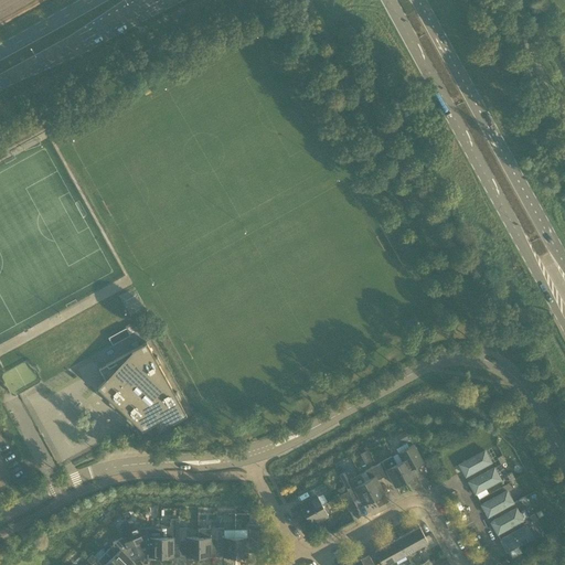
[(113,344),(124,339),(119,331),(108,338),(113,344)]
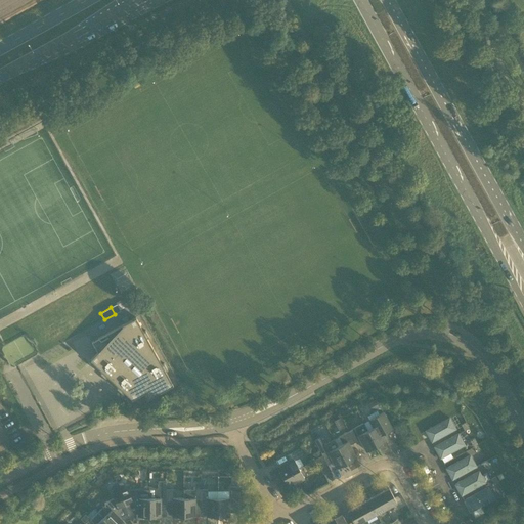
[(123,391),(132,399),(155,386),(159,392),(173,385),(165,370),(167,369),(164,363),(162,364),(146,338),(148,336),(145,331),(143,332),(135,317),(97,339),(104,345),(90,360),(101,372),(100,373),(105,378),(106,376),(118,386),(117,388),(121,392),(123,391)]
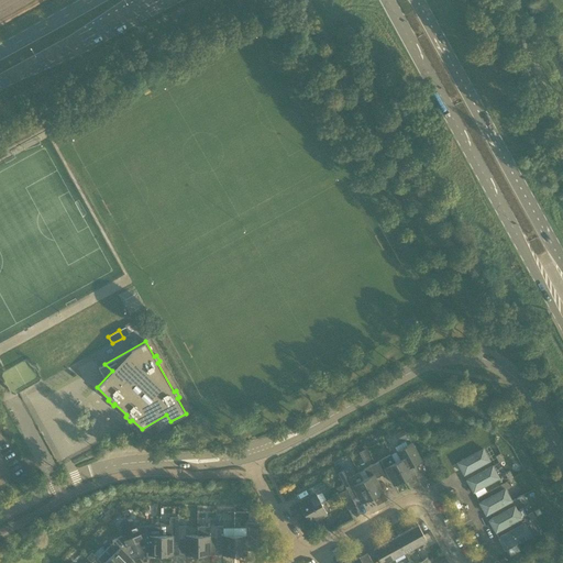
[(401,442),(408,439),(404,429),(396,433),(401,442)]
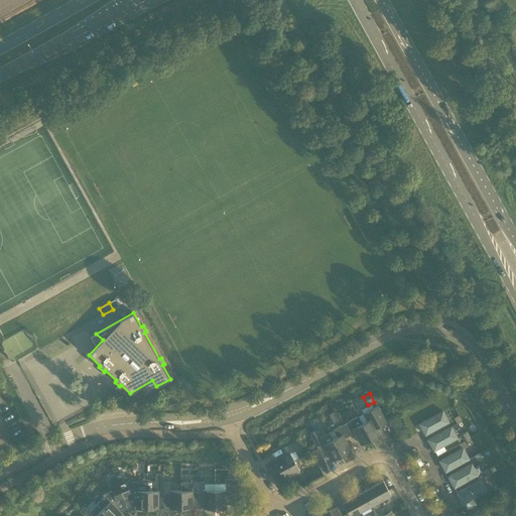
[(367,420),(362,423),(371,439),(380,434),(376,427),(386,422),(377,406),(363,413),(367,420)]
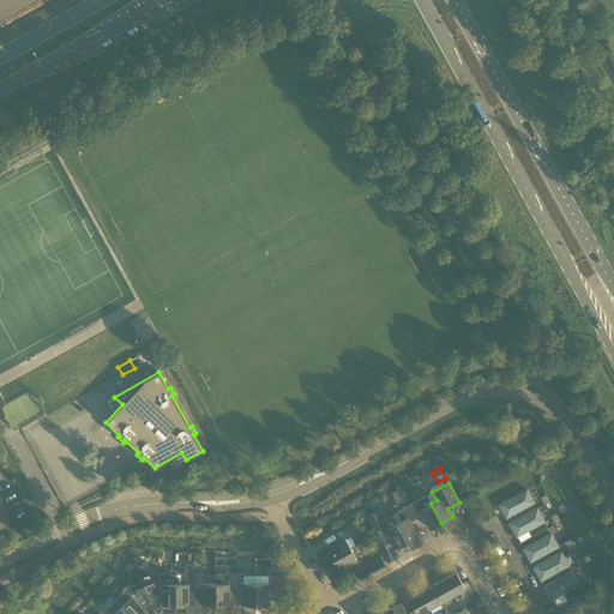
[(391,493),(395,500),(402,498),(398,489),(391,493)]
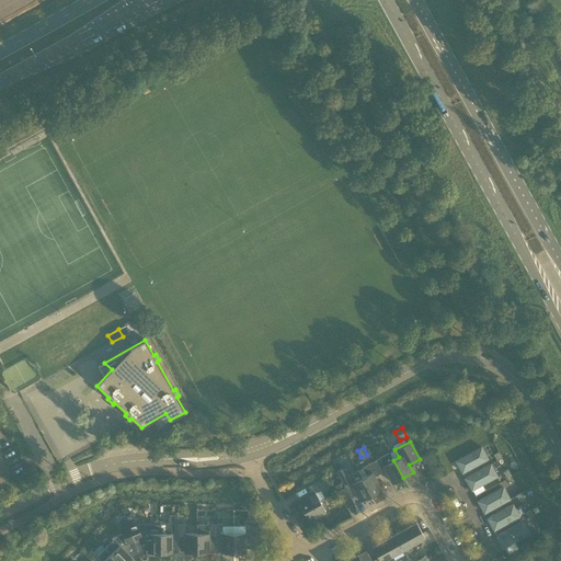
[(461,476),(489,460),(481,448),(454,462),(461,476)]
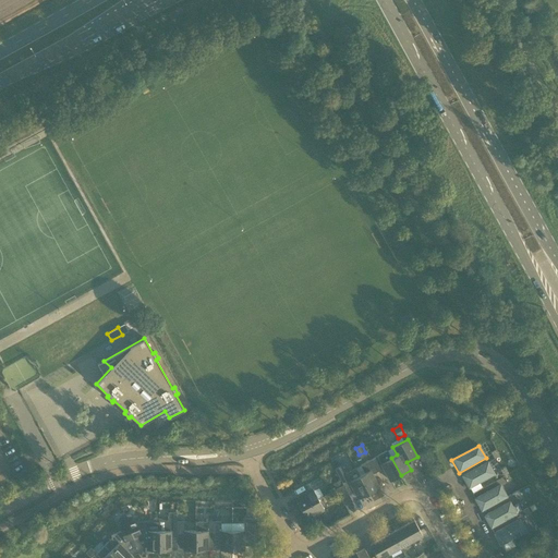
[(377,471),(384,468),(390,481),(401,475),(391,458),(387,450),(372,459),(377,471)]
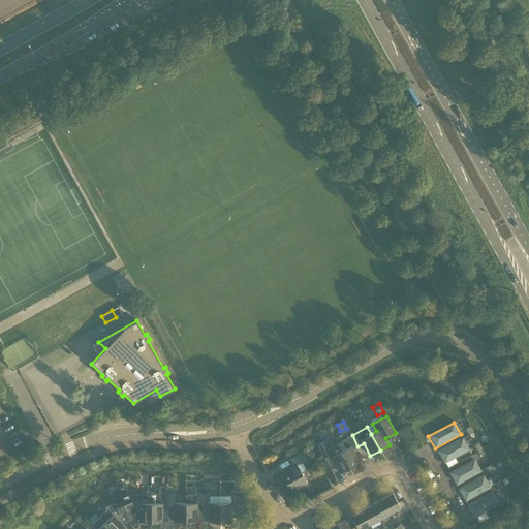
[(345,448),(341,450),(349,467),(359,462),(352,449),(358,446),(352,435),(341,441),(345,448)]
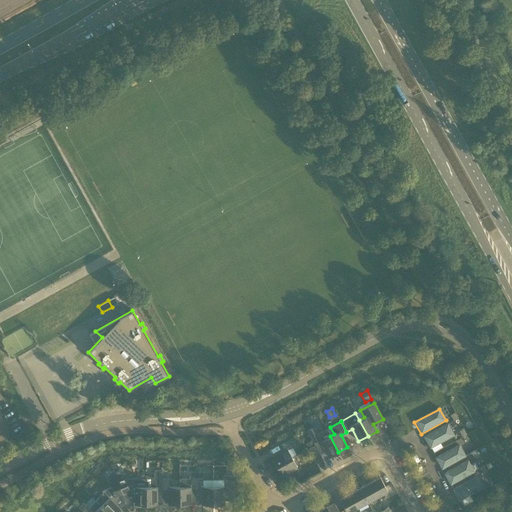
[(423,438),(429,450),(455,436),(449,424),(423,438)]
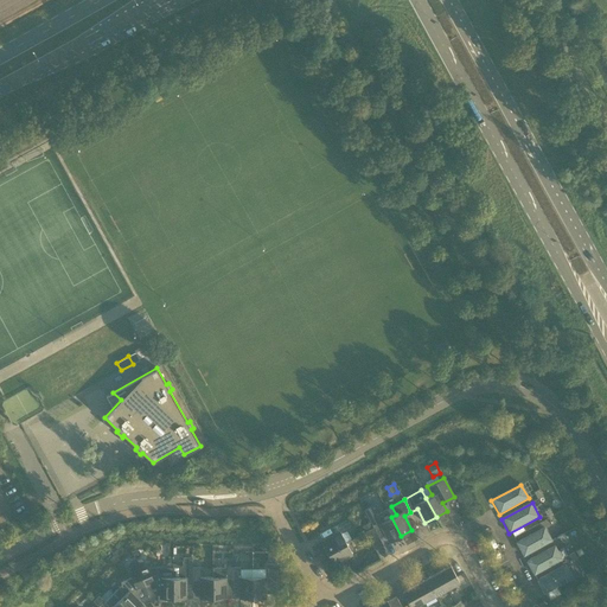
[(401,536),(391,517),(387,510),(376,515),(371,506),(364,510),(372,524),(378,521),(390,542),(401,536)]
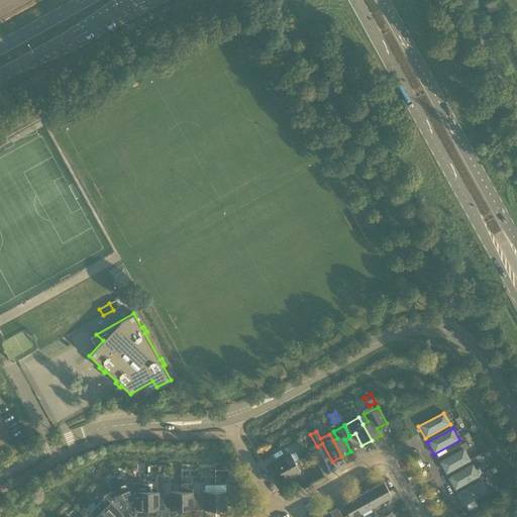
[(274,461),(280,471),(295,462),(295,461),(299,459),(295,452),(301,448),(297,442),(283,449),(286,455),(274,461)]
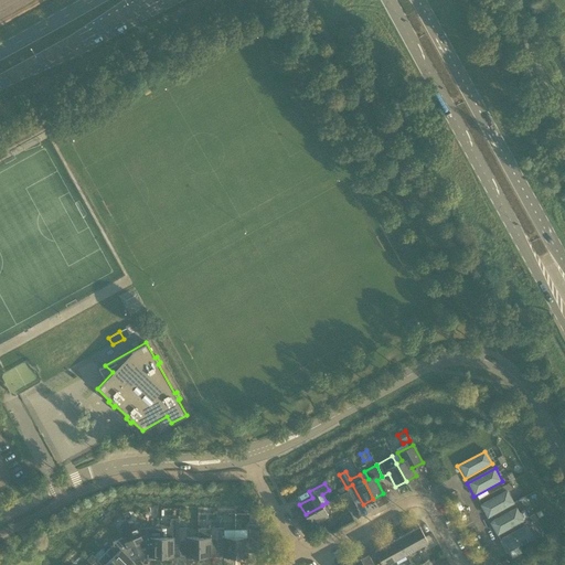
[(479,507),(487,520),(514,503),(508,490),(479,507)]
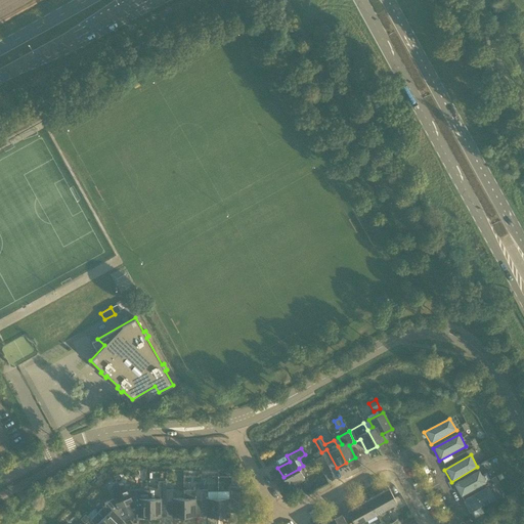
[(331,471),(322,455),(315,460),(323,475),(331,471)]
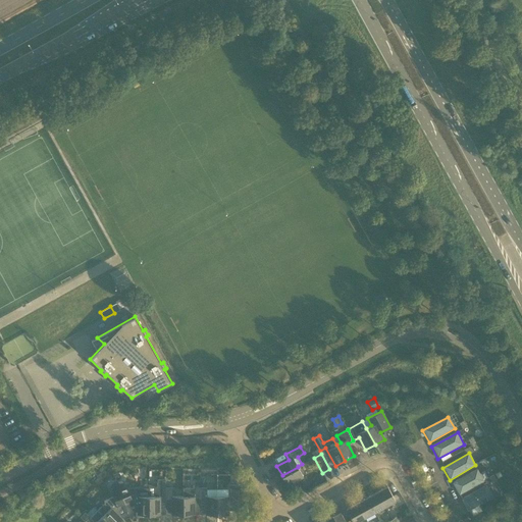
[(303,476),(298,467),(282,475),(288,485),(303,476)]
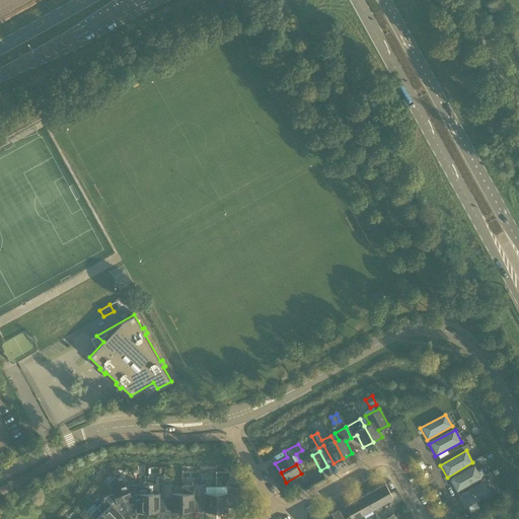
[(474,467),(449,480),(456,493),(480,478),(474,467)]
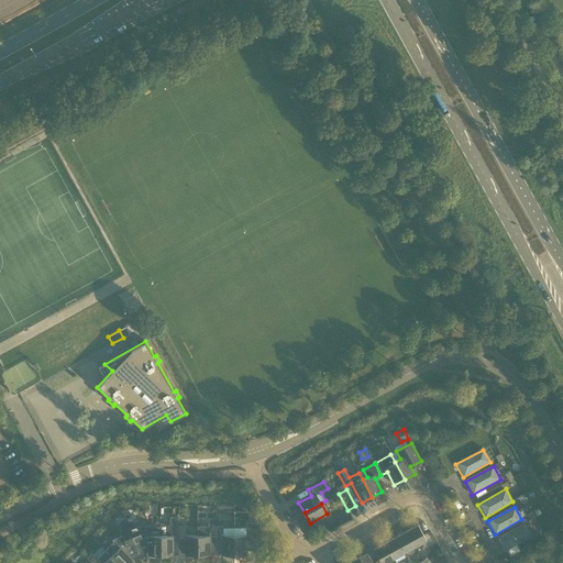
[(172,540),(178,540),(178,527),(178,517),(169,517),(169,525),(166,525),(166,536),(161,536),(161,554),(172,554),(172,540)]
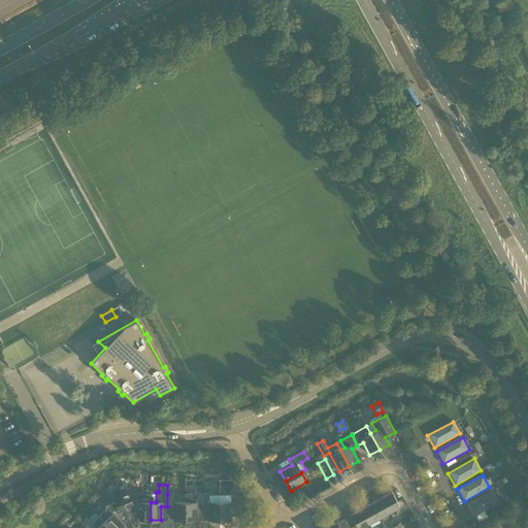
[(116,486),(110,488),(113,496),(119,494),(116,486)]
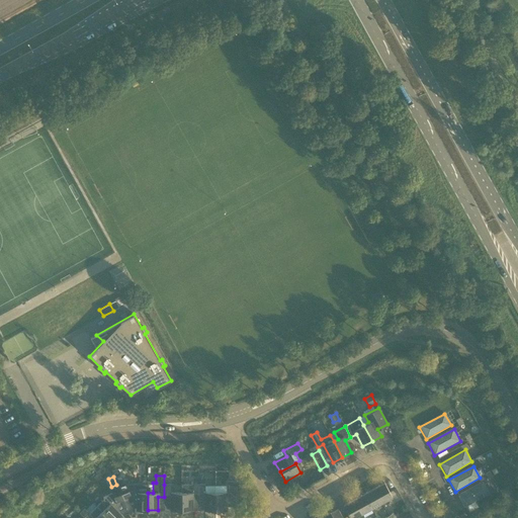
[(216,510),(227,510),(227,498),(237,498),(237,481),(227,481),(227,493),(216,493),(216,510)]
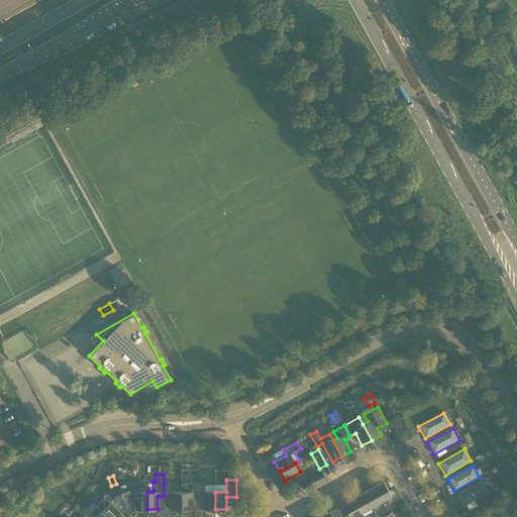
[(125,481),(117,484),(123,498),(130,495),(136,495),(136,509),(147,509),(147,492),(138,492),(138,489),(131,489),(128,490),(125,481)]
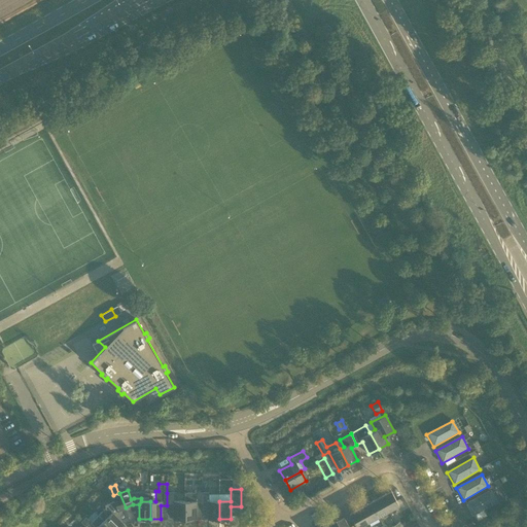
[(491,490),(465,504),(471,517),(497,502),(491,490)]
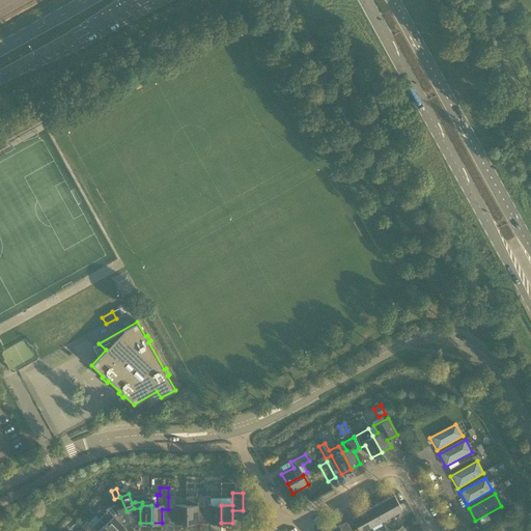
[(394,495),(384,501),(391,515),(401,509),(394,495)]
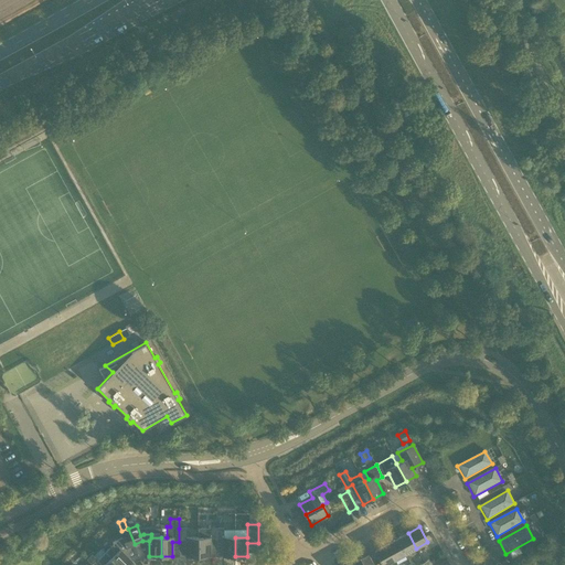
[(135,544),(128,529),(120,533),(121,537),(113,542),(114,544),(106,553),(112,557),(110,558),(117,564),(130,564),(134,563),(123,552),(127,547),(135,544)]
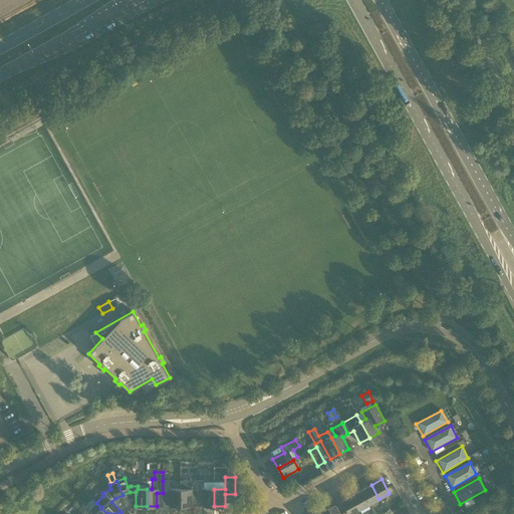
[(180,506),(180,489),(170,489),(170,481),(163,481),(163,493),(169,493),(169,506),(180,506)]
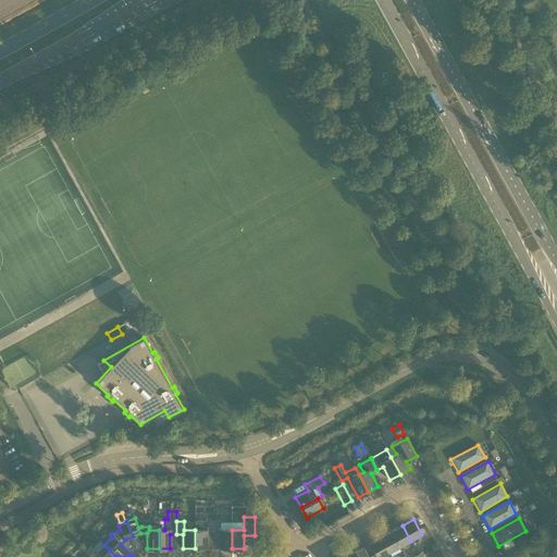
[(206,530),(195,530),(195,548),(207,548),(207,534),(213,534),(213,521),(206,521),(206,530)]
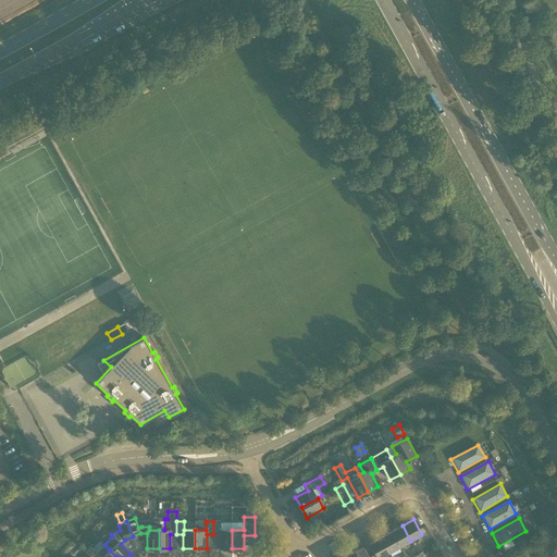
[(232,548),(232,530),(221,530),(221,521),(213,521),(213,534),(220,534),(220,548),(232,548)]
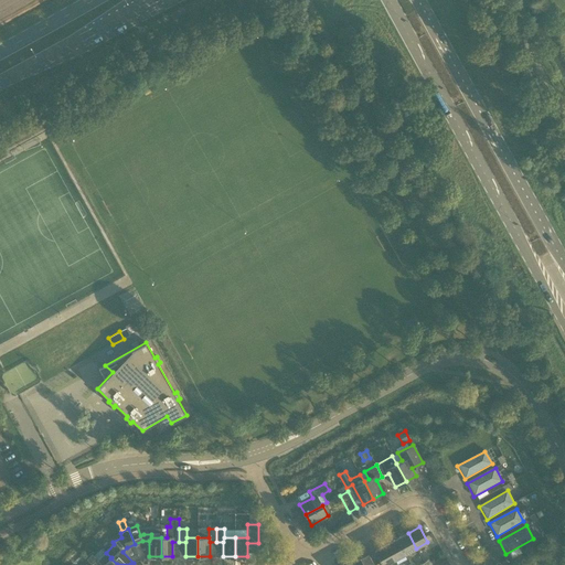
[(405,554),(416,548),(408,533),(402,536),(402,535),(401,535),(401,536),(396,539),(405,554)]
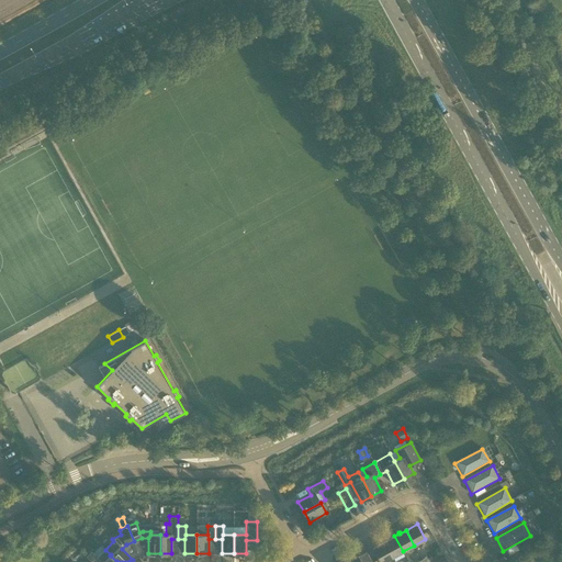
[(390,539),(383,542),(392,558),(403,551),(394,536),(391,538),(390,538),(390,539)]
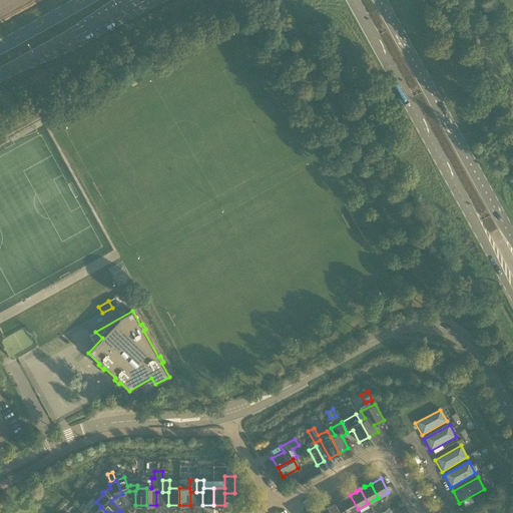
[(349,512),(358,509),(350,495),(340,500),(347,512),(349,512)]
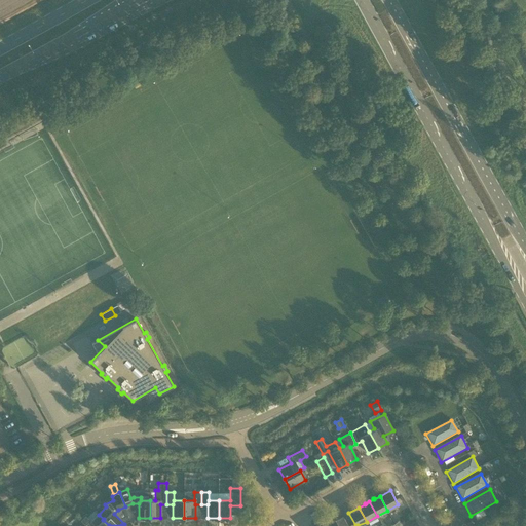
[(109,525),(103,520),(104,519),(99,515),(94,520),(95,522),(92,524),(85,517),(81,521),(85,525),(109,525)]
